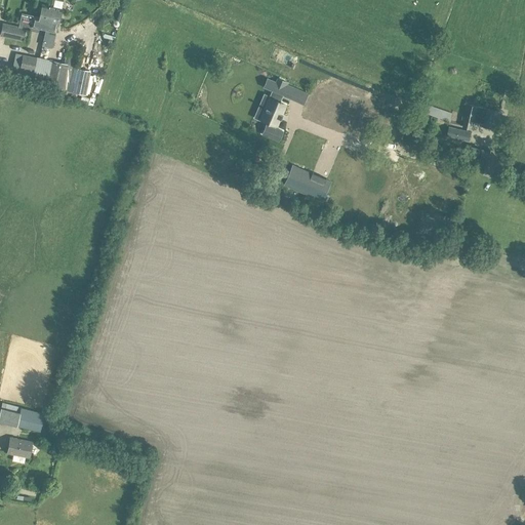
[(23,14),(19,25),(31,27),(45,30),(47,23),(49,23),(52,9),(42,7),(39,21),(32,19),(33,16),(23,14)]
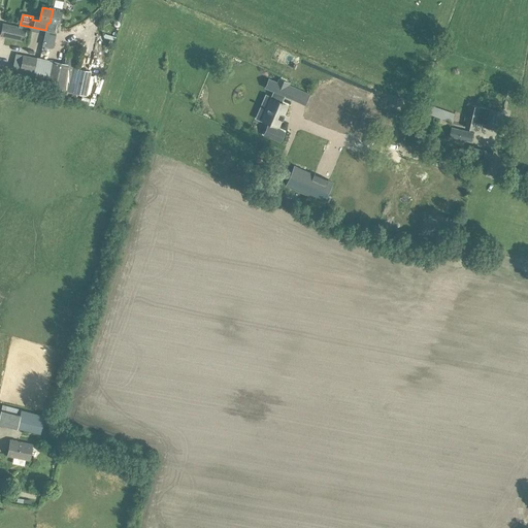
[(47,23),(45,30),(42,45),(53,48),(61,11),(53,9),(50,23),(47,23)]
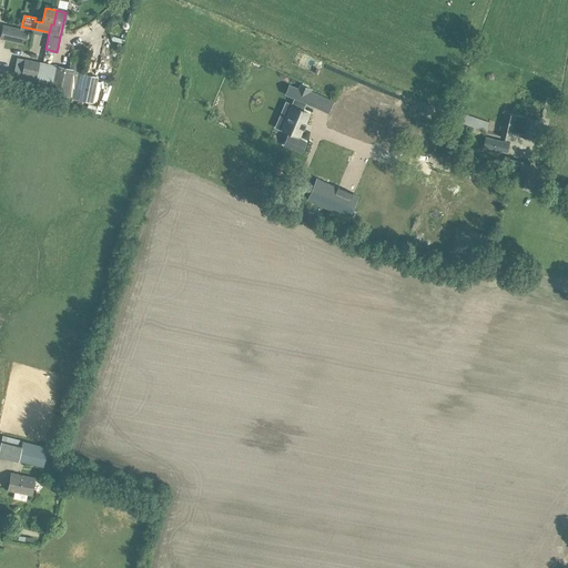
[(0,39),(17,42),(24,44),(28,31),(1,26),(0,32),(0,39)]
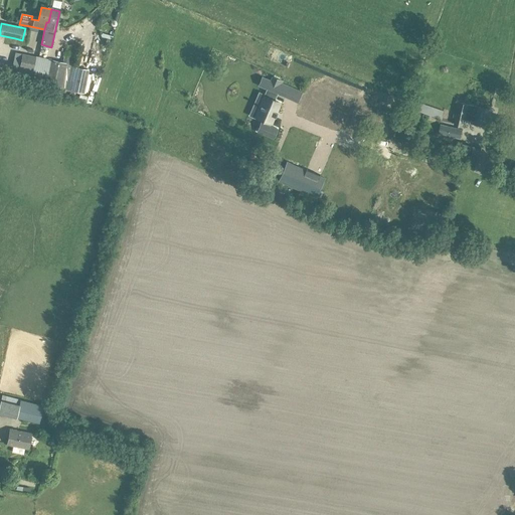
[(71,44),(69,51),(76,53),(77,45),(71,44)]
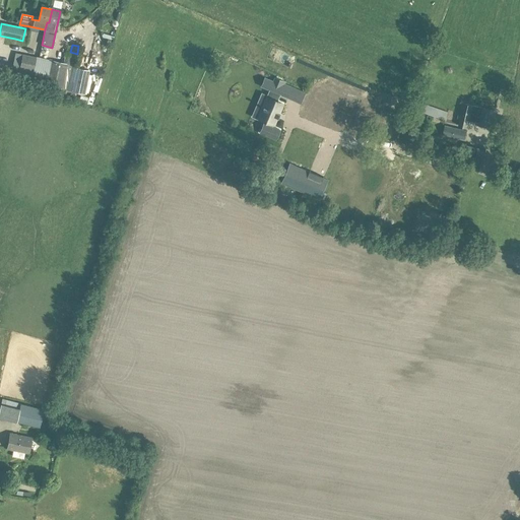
[(15,53),(12,65),(20,67),(22,54),(15,53)]
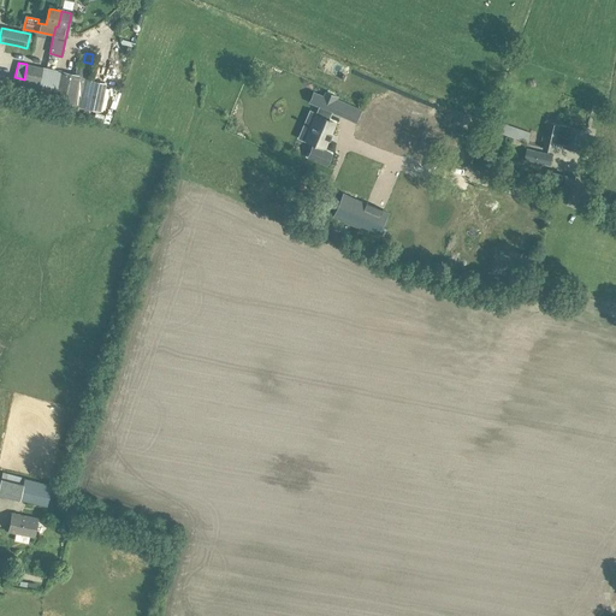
[(43,67),(27,64),(24,80),(24,81),(40,84),(43,67)]
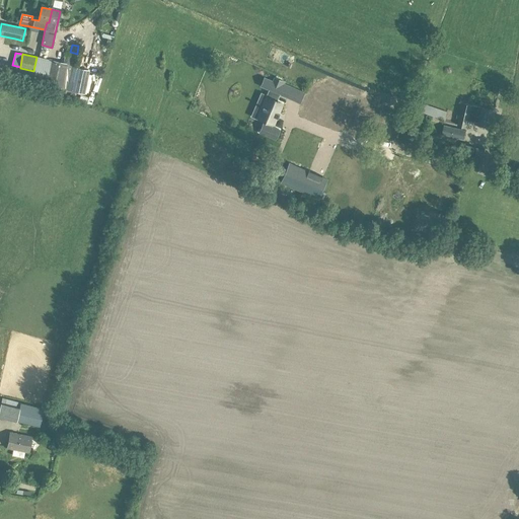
[(40,58),(33,82),(41,84),(46,59),(40,58)]
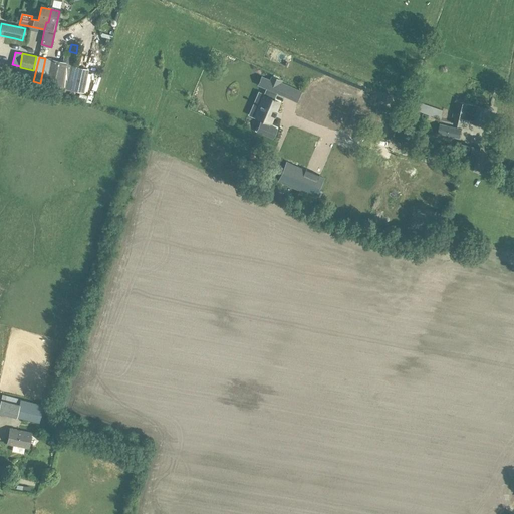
[(73,64),(51,59),(46,84),(67,88),(73,64)]
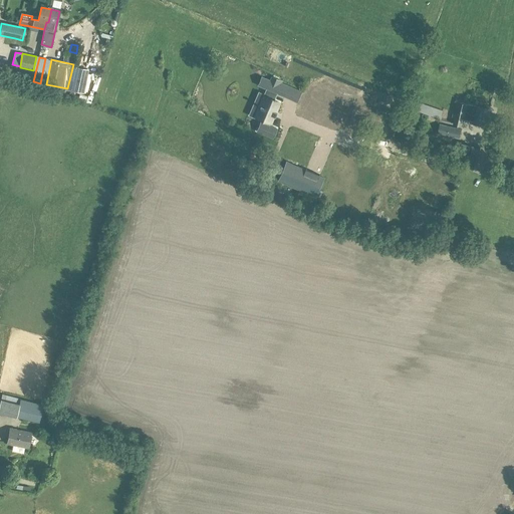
[(20,66),(12,64),(10,76),(31,81),(33,70),(20,67),(20,66)]
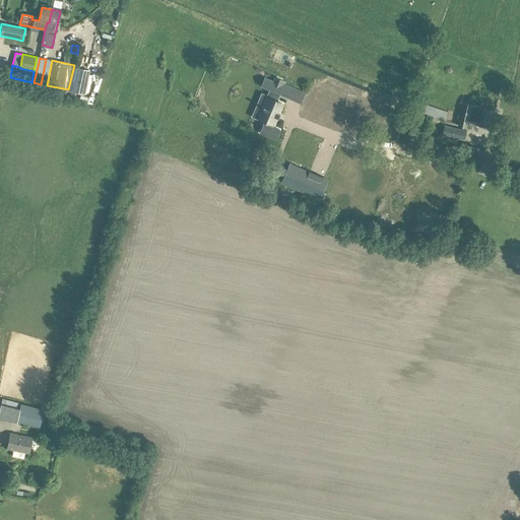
[(284,84),(282,83),(278,93),(285,96),(290,86),(284,84)]
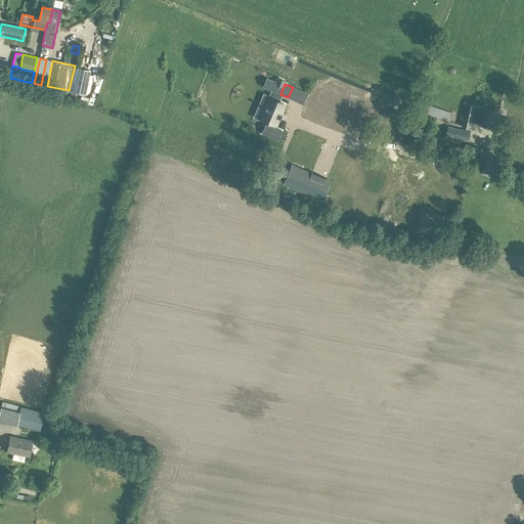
[(272,93),(270,98),(261,118),(276,125),(285,104),(279,102),(281,97),(272,93)]
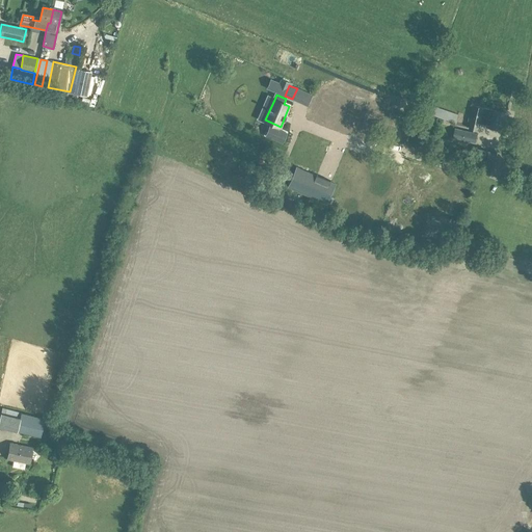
[(469,117),(469,121),(471,121),(469,129),(478,131),(480,123),(487,125),(490,109),(475,106),(472,118),(469,117)]
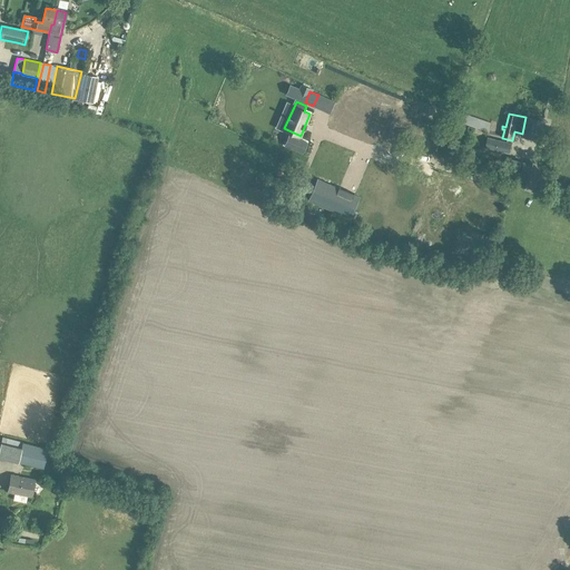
[(526,117),(522,134),(522,136),(539,139),(543,121),(526,117)]
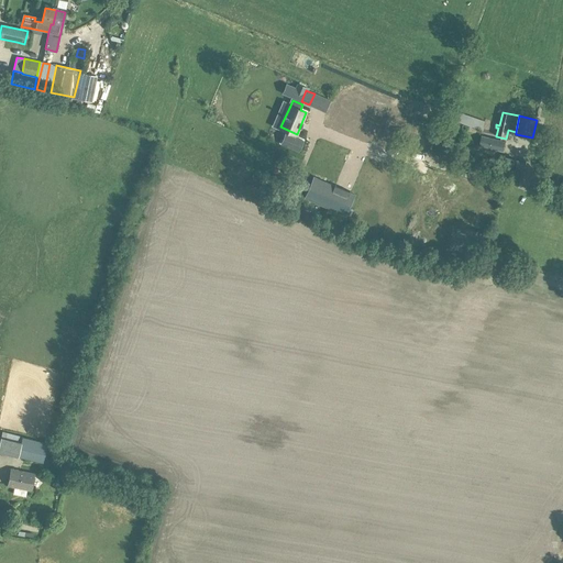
[(479,146),(487,147),(504,152),(506,141),(482,135),(479,146)]
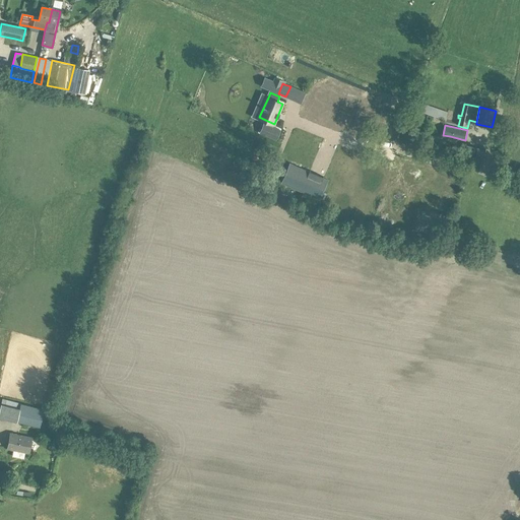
[(428,133),(426,138),(436,142),(438,136),(428,133)]
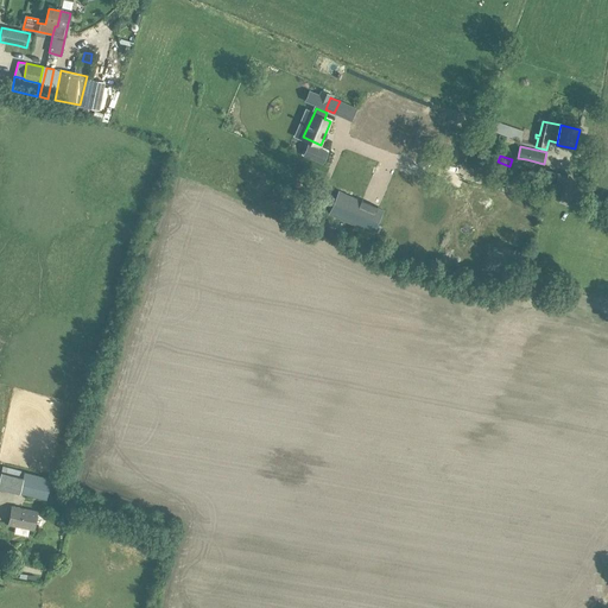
[(589,169),(587,169),(581,168),(578,179),(587,182),(589,169)]
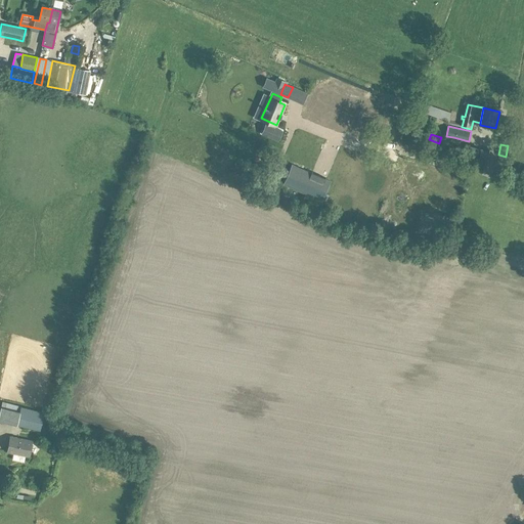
[(468,154),(478,156),(480,147),(470,145),(468,154)]
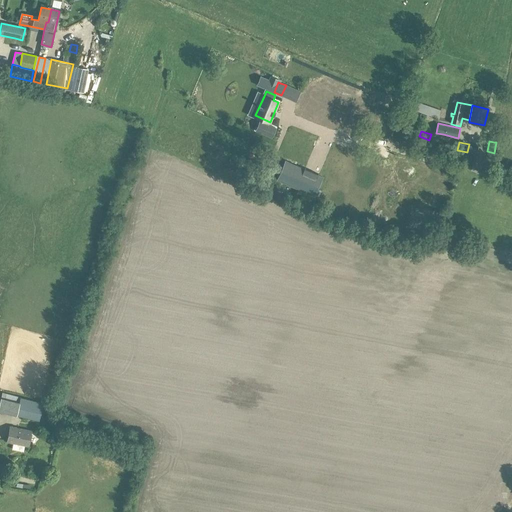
[(470,145),(469,150),(468,154),(476,156),(478,147),(470,145)]
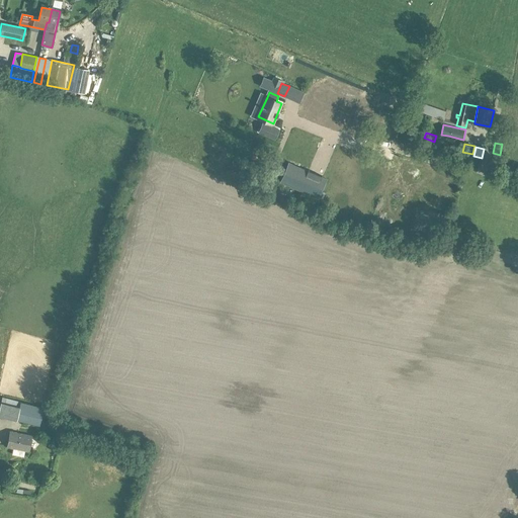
[(288,164),(281,182),(320,198),(327,180),(288,164)]
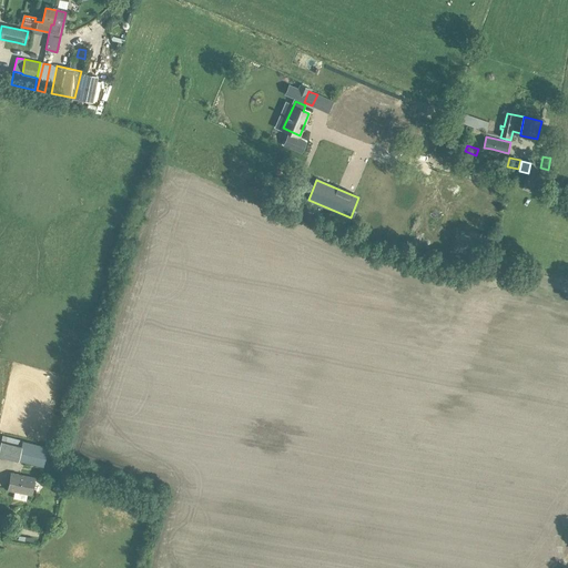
[(1,442),(0,447),(0,457),(18,463),(22,447),(1,442)]
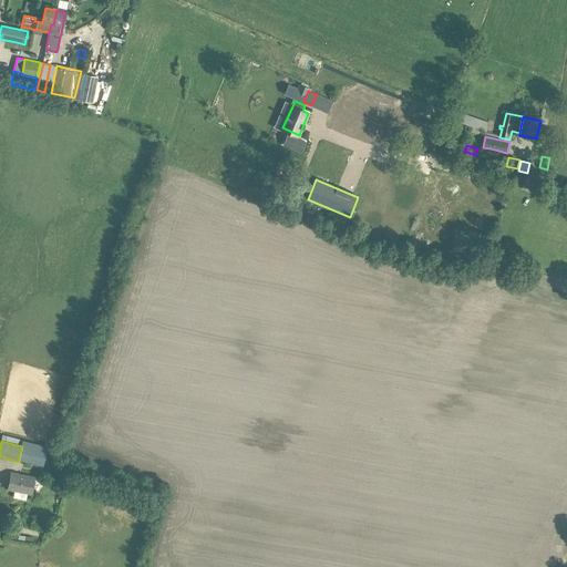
[(9,490),(28,493),(32,494),(35,478),(11,474),(9,490)]
